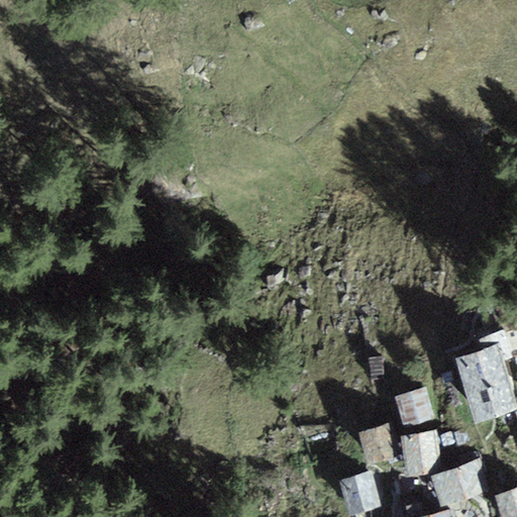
[(482,349),(452,357),(470,425),(516,413),(504,363),(511,360),(504,332),(479,339),(482,349)]
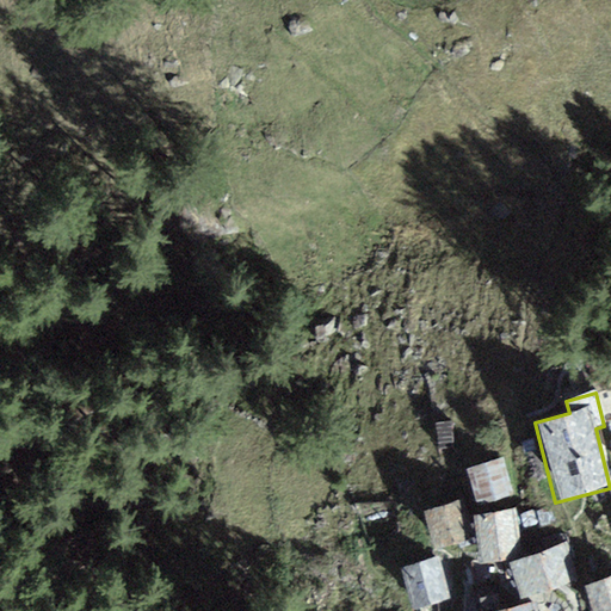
[(505,461),(468,469),(476,505),(512,497),(505,461)]
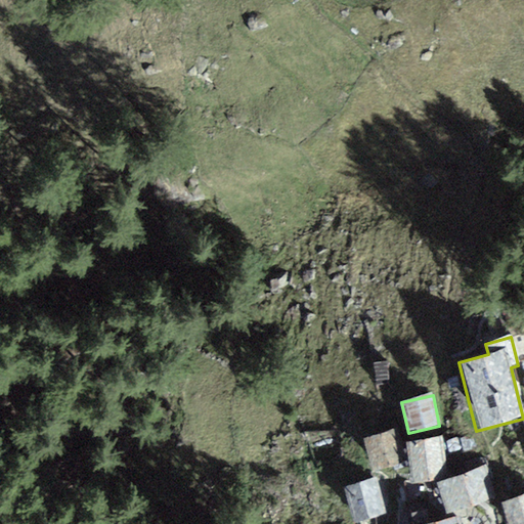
[(397,429),(359,439),(368,470),(405,460),(397,429)]
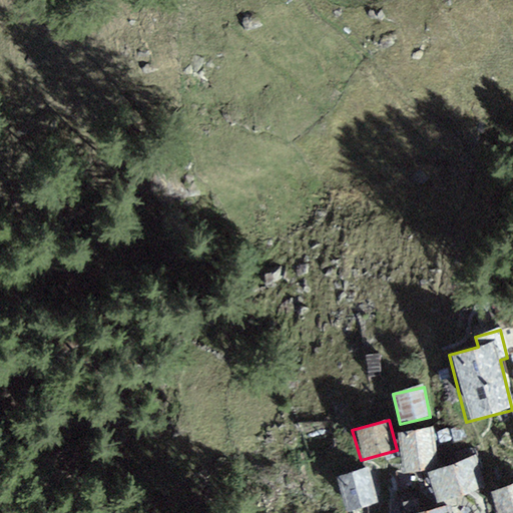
[(435,429),(399,431),(402,469),(438,467),(435,429)]
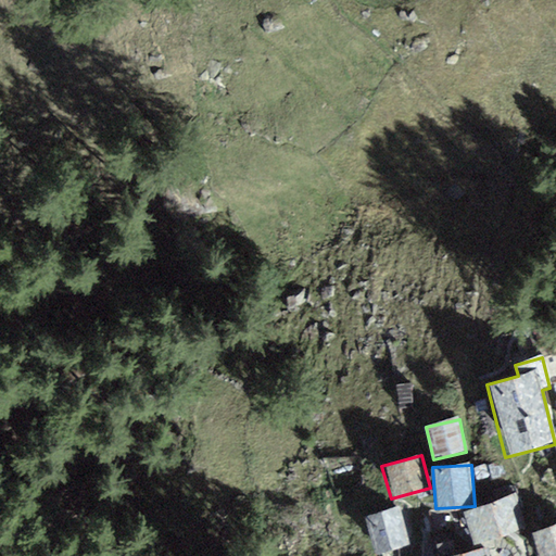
[(515,498),(462,514),(471,545),(523,531),(515,498)]
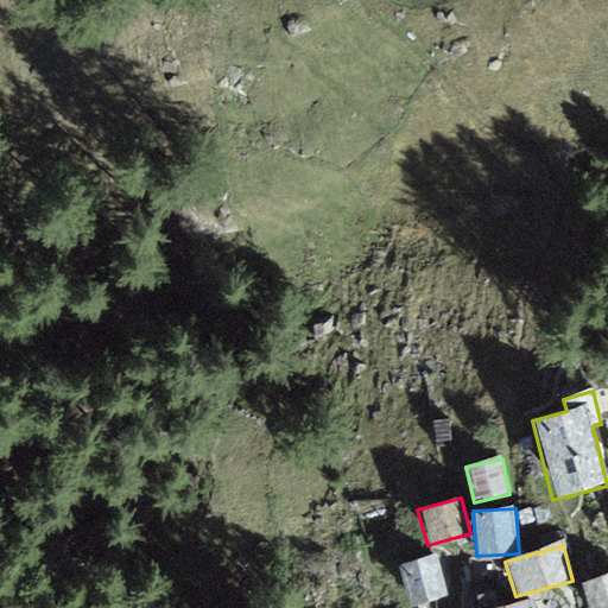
[(437,555),(398,563),(407,606),(447,597),(437,555)]
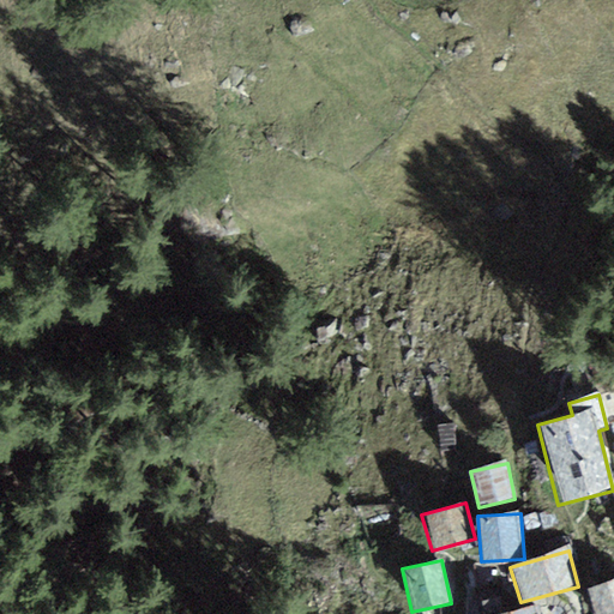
[(613,613),(613,579),(593,585),(601,613),(613,613)]
